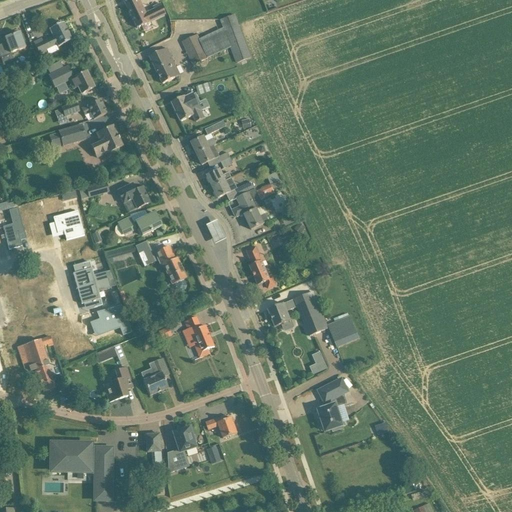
[(122,0),(136,29),(165,15),(160,4),(153,8),(154,10),(145,14),(139,0),(122,0)]
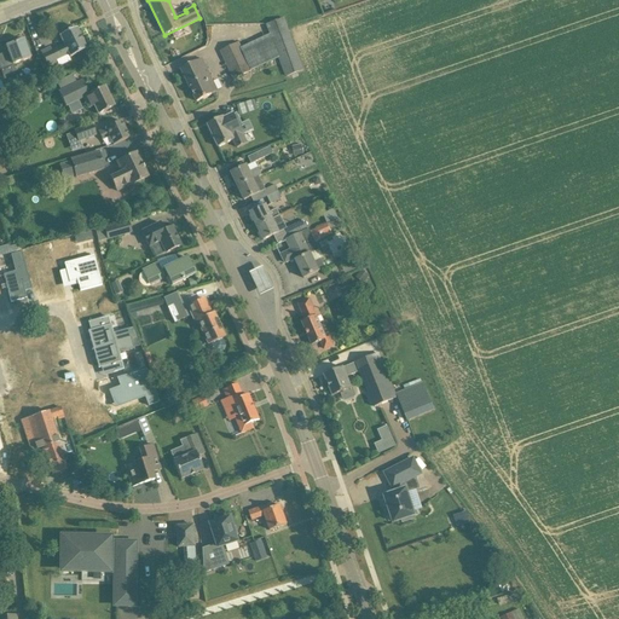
[(239,0),(215,0),(219,13),(242,7),(239,0)]
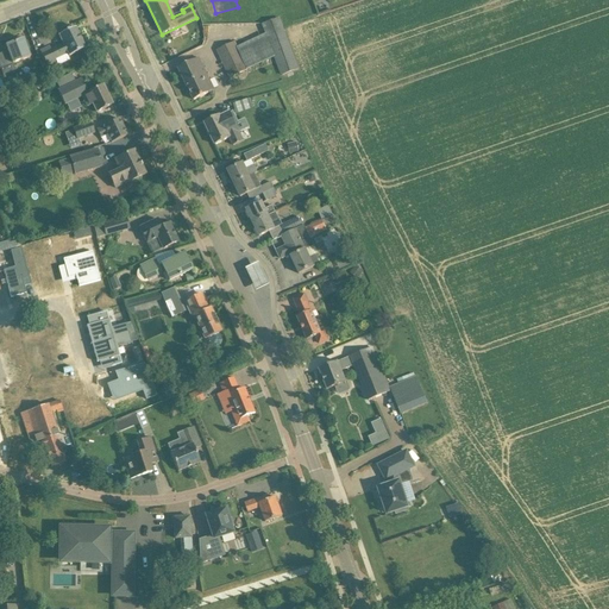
[(267,32),(237,45),(249,69),(276,56),(283,74),(299,69),(280,18),(264,24),(267,32)]
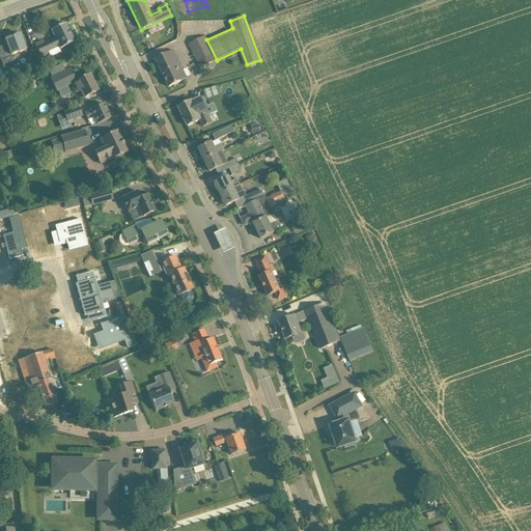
[(43,42),(35,46),(42,58),(50,54),(49,52),(59,47),(60,50),(74,43),(65,24),(51,31),(55,38),(45,44),(43,42)]
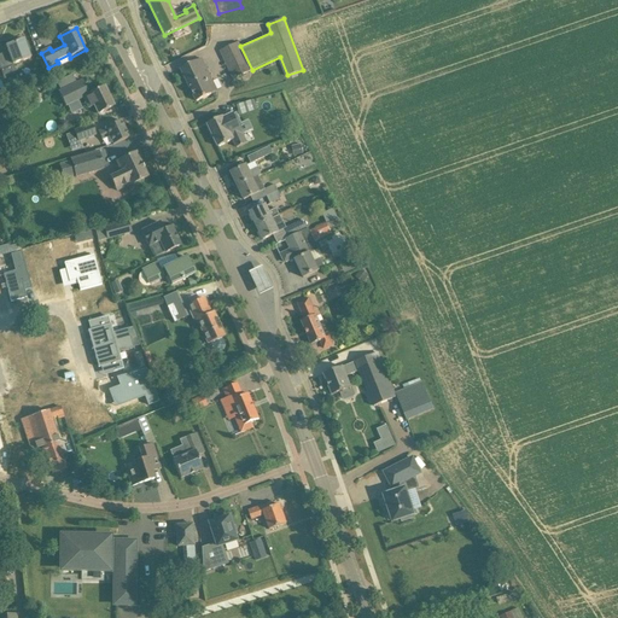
[(7,52),(0,54),(0,69),(0,70),(30,59),(23,40),(5,46),(7,52)]
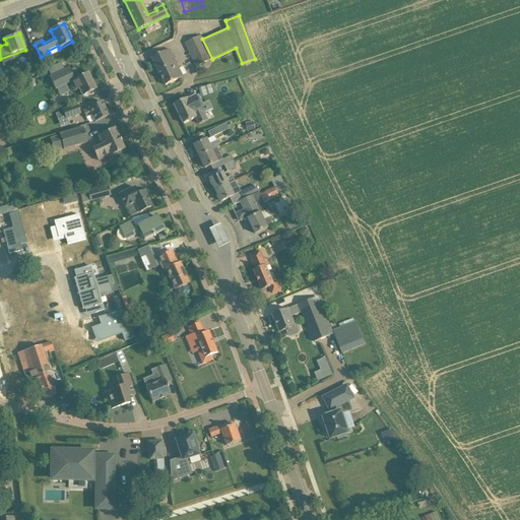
[(201,36),(185,43),(197,66),(212,59),(201,36)]
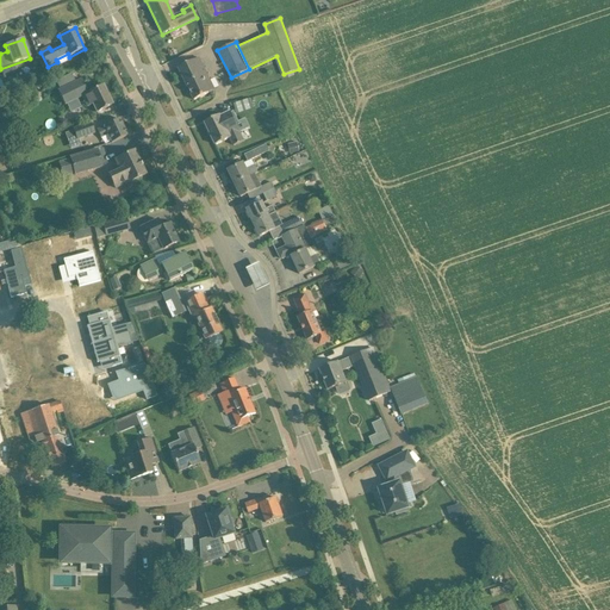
[(199,58),(179,68),(194,100),(215,91),(199,58)]
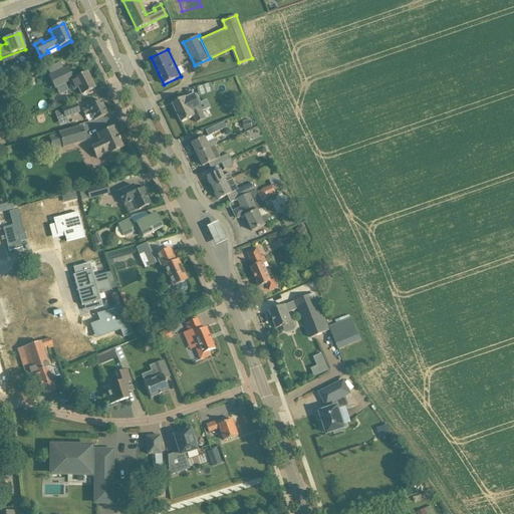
[(60,62),(47,69),(50,75),(63,69),(60,62)]
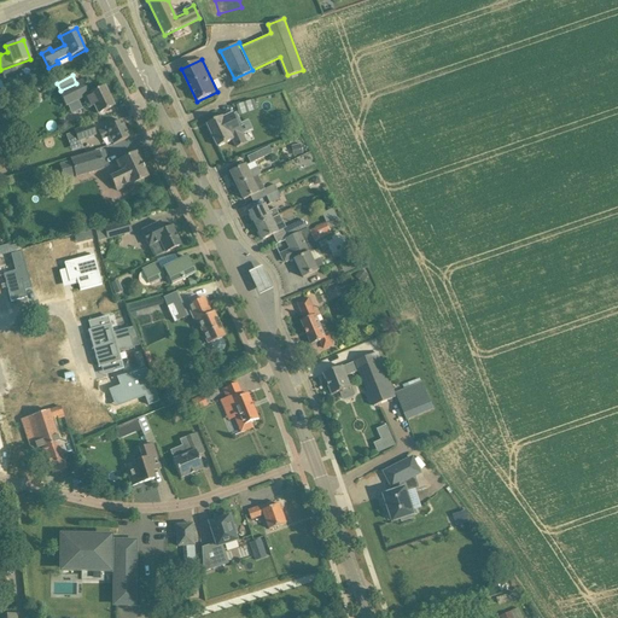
[(60,91),(58,92),(65,106),(82,98),(88,109),(93,106),(98,115),(114,106),(104,87),(89,94),(82,81),(76,83),(60,91)]
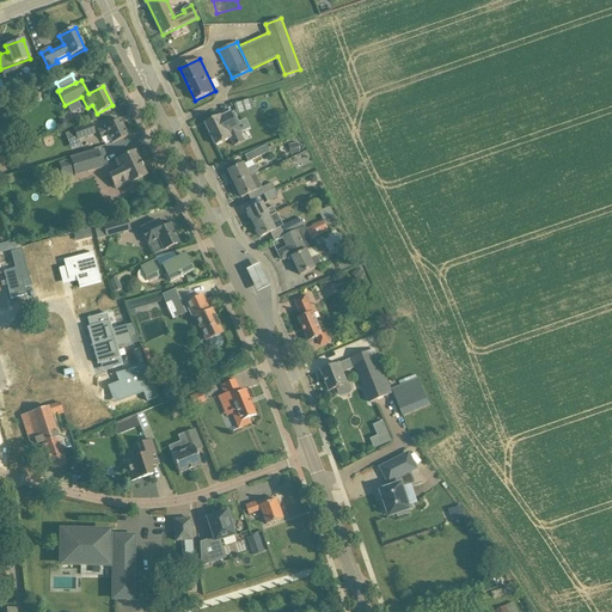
[(243,112),(255,109),(251,101),(239,104),(243,112)]
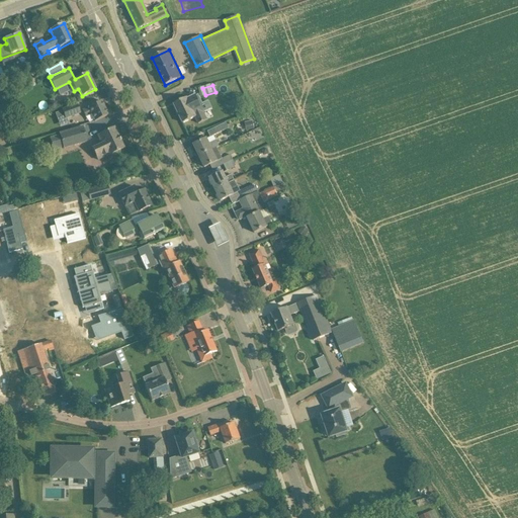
[(174,104),(183,123),(195,117),(198,124),(207,119),(204,112),(200,104),(199,105),(194,96),(187,99),(187,98),(174,104)]
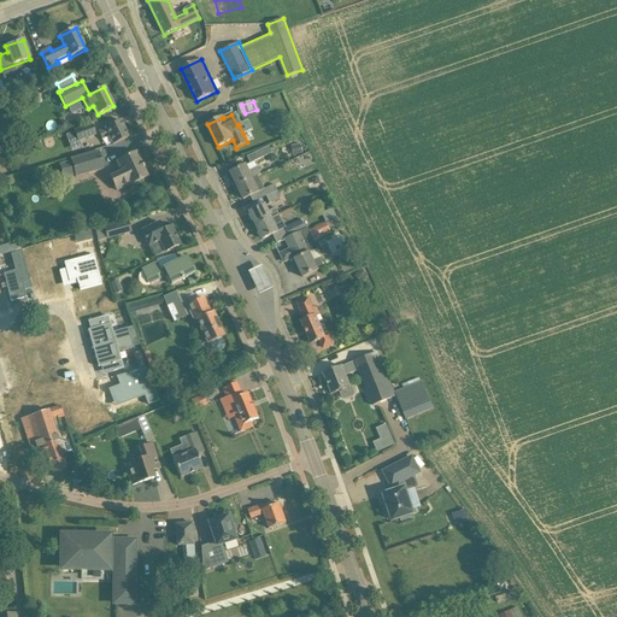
[(106,129),(99,133),(101,140),(109,136),(113,145),(129,137),(121,121),(106,128),(106,129)]
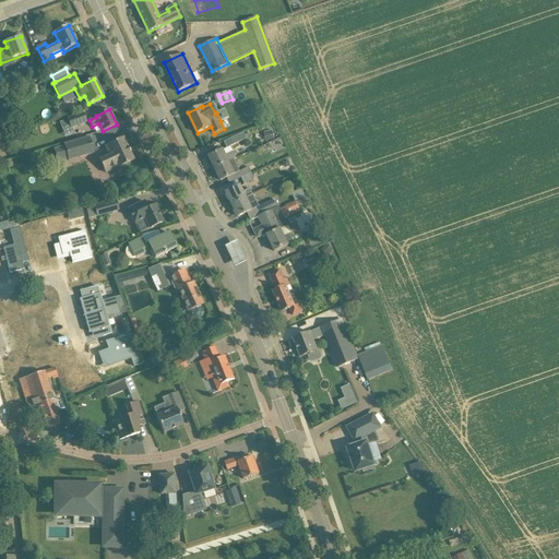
[(84,113),(68,118),(72,129),(87,123),(84,113)]
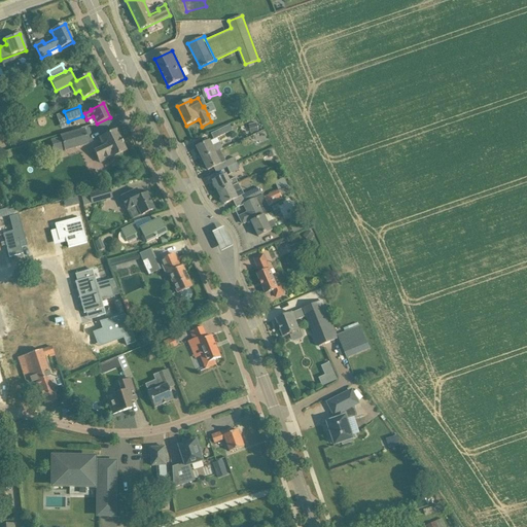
[(256,124),(249,125),(251,133),(258,132),(256,124)]
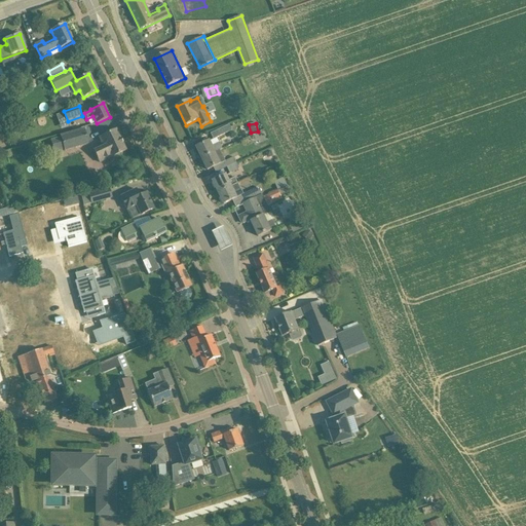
[(213,133),(216,139),(217,138),(232,130),(230,124),(213,133)]
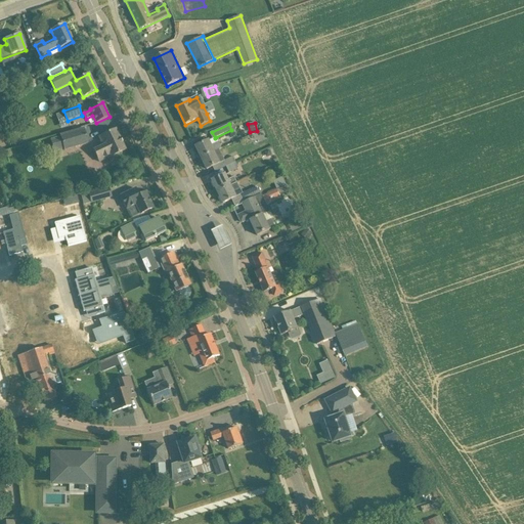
[(64,150),(88,143),(84,129),(59,136),(64,150)]
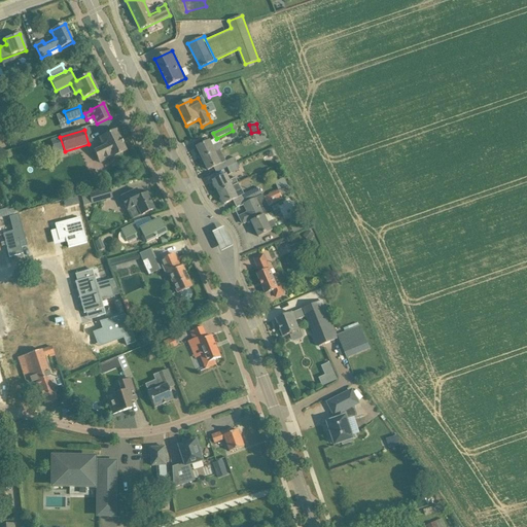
[(94,151),(98,159),(100,164),(126,151),(116,131),(99,138),(103,147),(94,151)]
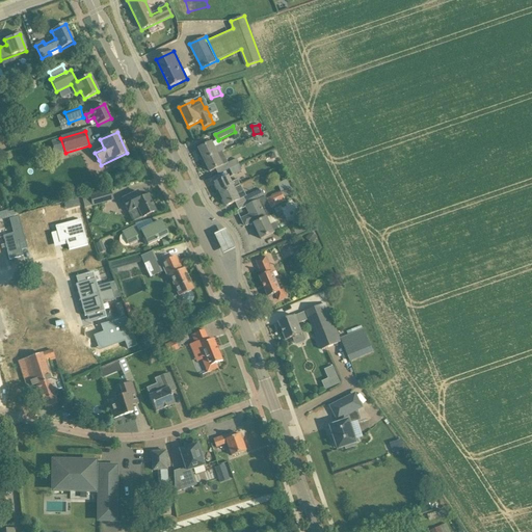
[(218,140),(198,149),(205,161),(222,152),(225,151),(219,139),(218,140)]
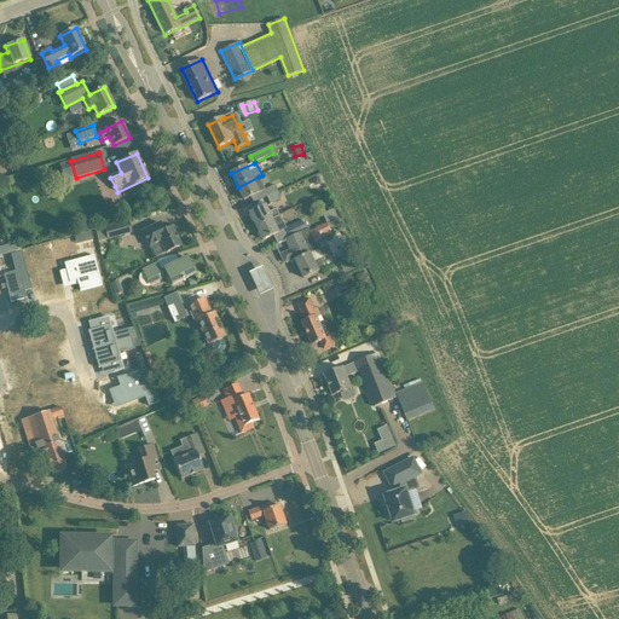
[(265,190),(259,177),(238,187),(244,201),(265,191),(267,197),(278,192),(285,189),(282,181),(265,190)]
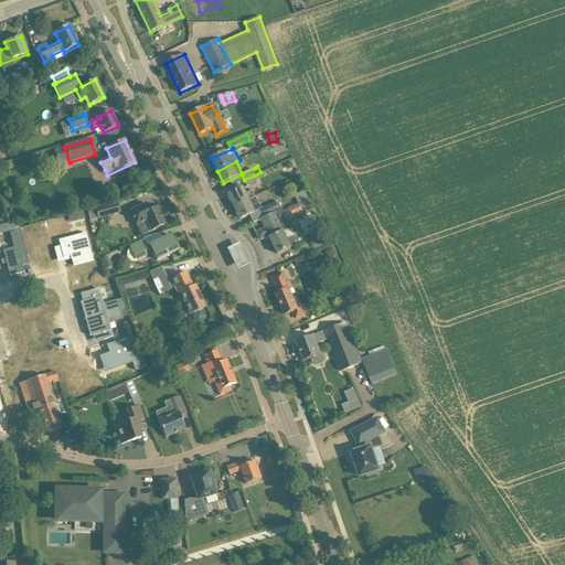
[(244,180),(247,187),(257,181),(254,176),(244,180)]
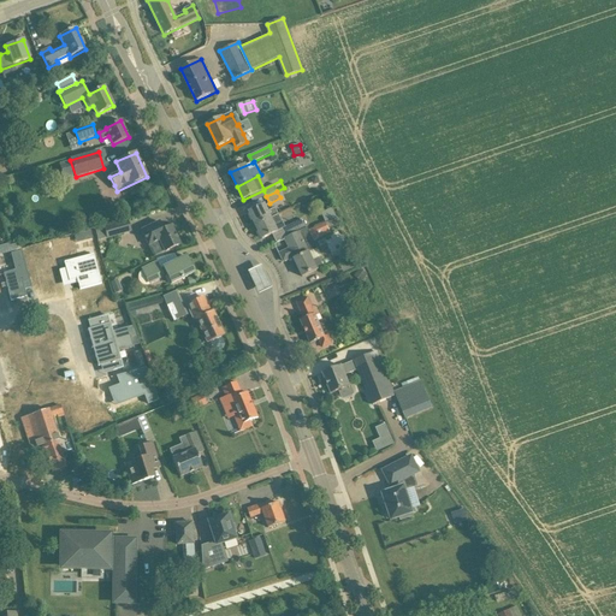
[(249,212),(256,226),(279,214),(276,208),(268,212),(265,205),(260,207),(249,212)]
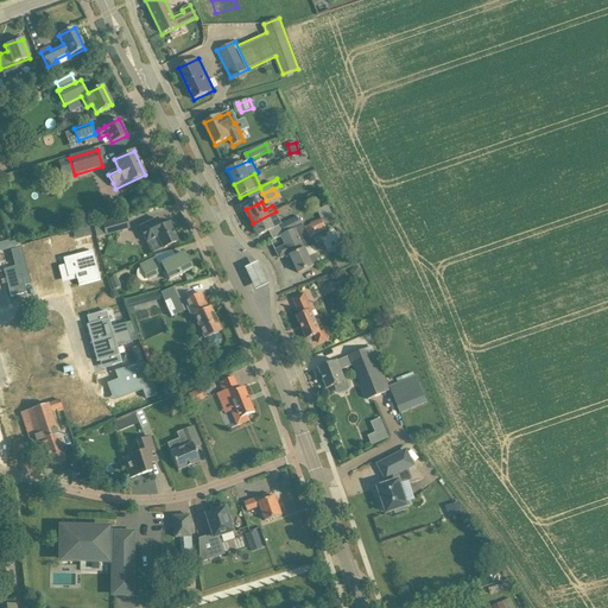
[(318,209),(322,217),(333,214),(329,206),(318,209)]
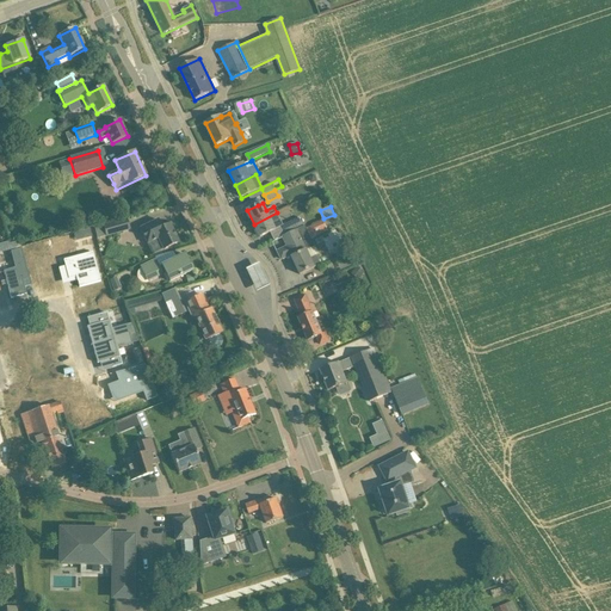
[(284,236),(296,230),(304,227),(300,217),(283,226),(281,218),(279,220),(277,213),(254,224),(260,238),(271,232),(281,228),(284,236)]
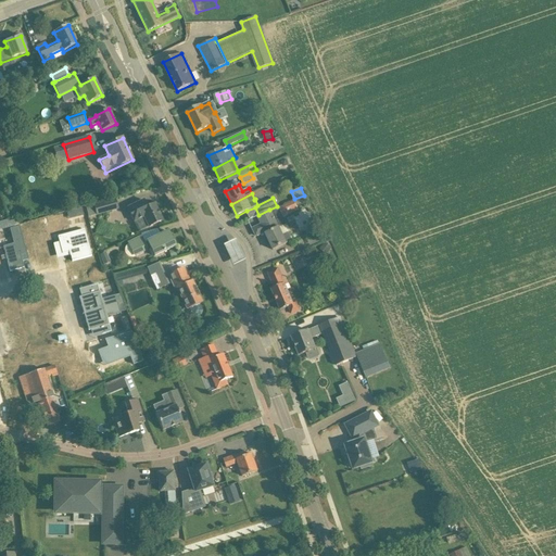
[(277,206),(269,210),(258,215),(257,215),(261,224),(253,228),(252,230),(255,236),(257,237),(265,234),(266,235),(265,235),(273,250),(282,245),(287,243),(292,241),(288,234),(282,236),(279,228),(287,225),(283,217),(299,211),(298,207),(310,201),(307,196),(294,201),(279,207),(278,205),(277,206)]
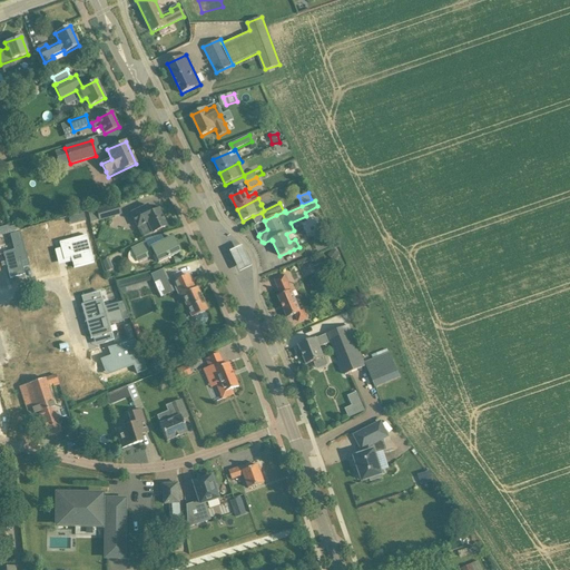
[(118,205),(97,210),(100,222),(121,216),(118,205)]
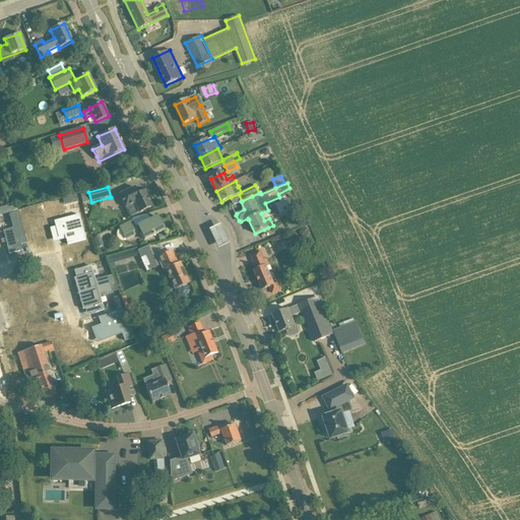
[(119,195),(130,217),(152,206),(144,191),(137,194),(134,188),(119,195)]
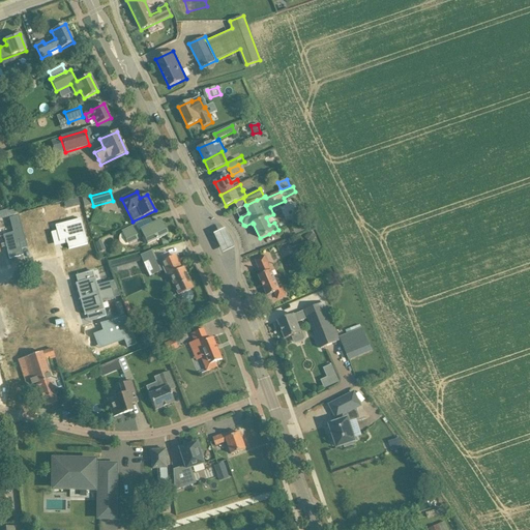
[(49,228),(46,213),(25,219),(34,253),(48,248),(42,229),(49,228)]
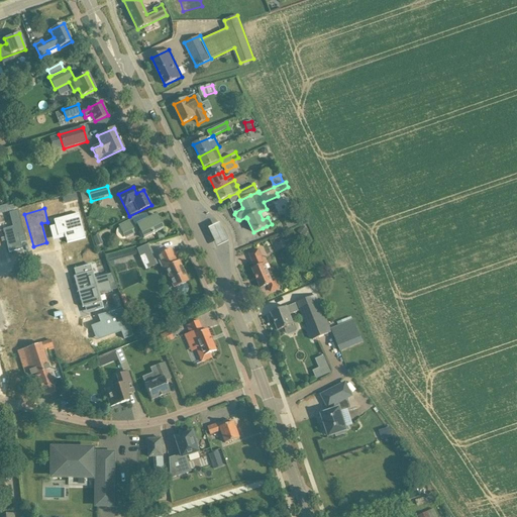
[(25,235),(18,210),(13,212),(12,212),(8,213),(12,227),(3,229),(9,252),(22,249),(21,243),(19,237),(25,235)]
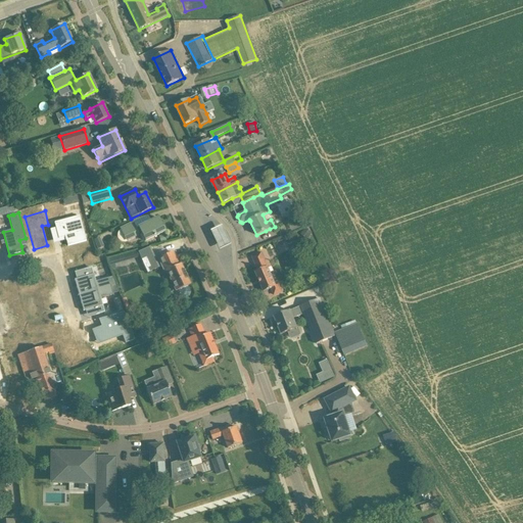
[(56,229),(50,231),(53,243),(66,240),(67,246),(86,241),(80,217),(54,223),(56,229)]
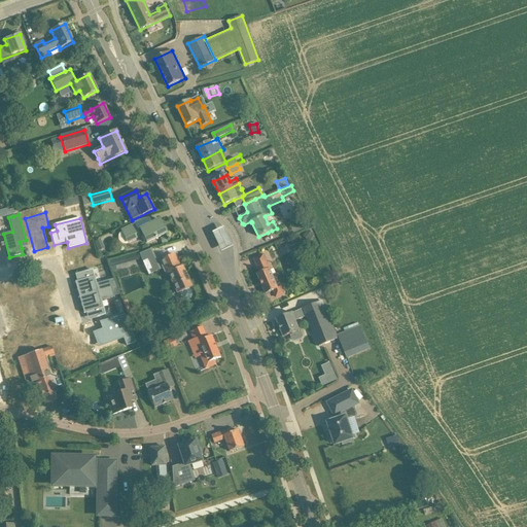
[(141,238),(140,237),(142,236),(146,243),(166,234),(159,219),(139,230),(140,230),(137,231),(134,224),(121,231),(128,244),(141,238)]
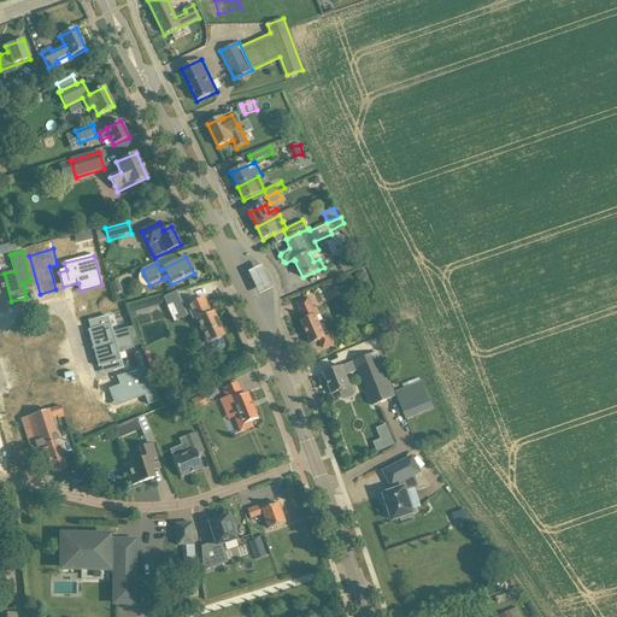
[(360,269),(354,277),(363,282),(369,275),(360,269)]
